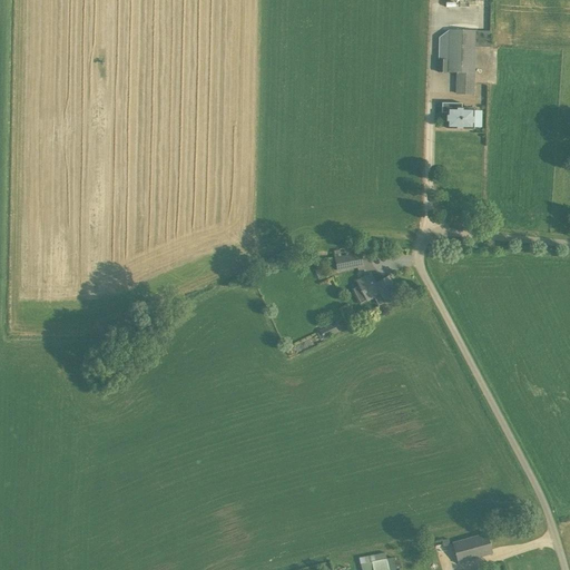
[(438,38),(436,72),(446,72),(457,72),(455,95),(474,95),(475,47),(489,47),(489,31),(448,30),(438,38)]
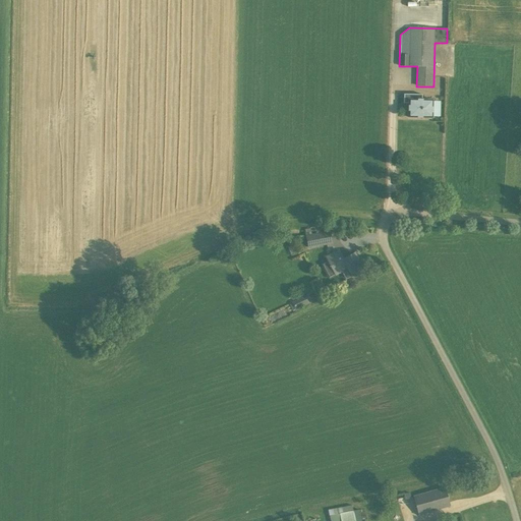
[(408,104),(408,117),(431,118),(432,100),(421,100),(422,95),(403,95),(403,104),(408,104)]
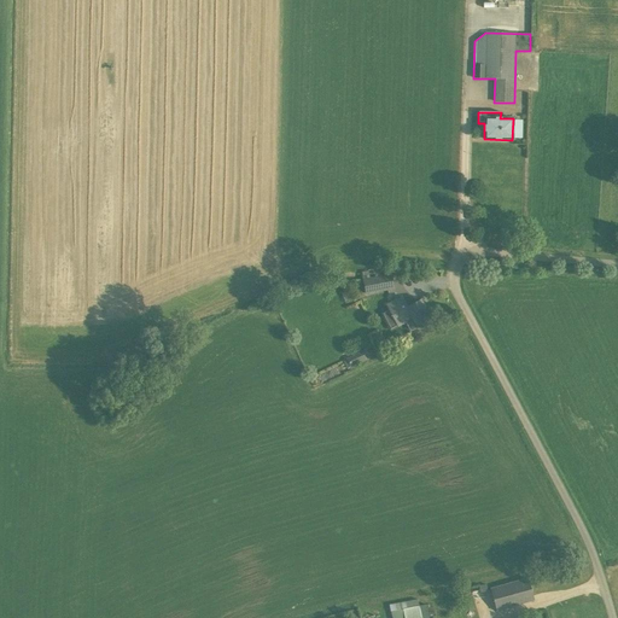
[(390,275),(362,280),(366,295),(392,289),(390,275)]
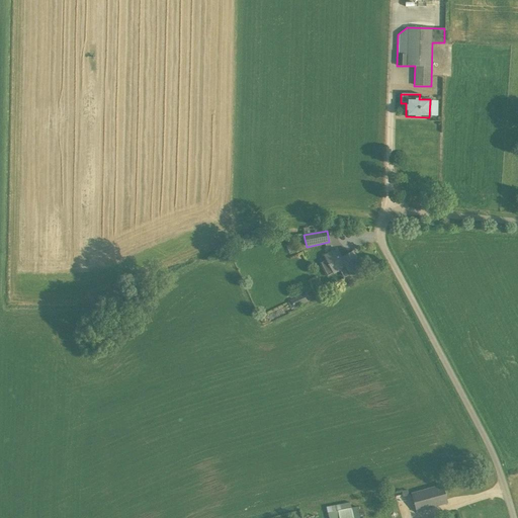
[(323,257),(325,259),(319,263),(327,277),(339,270),(343,278),(351,273),(350,271),(360,265),(352,252),(341,258),(336,249),(323,257)]
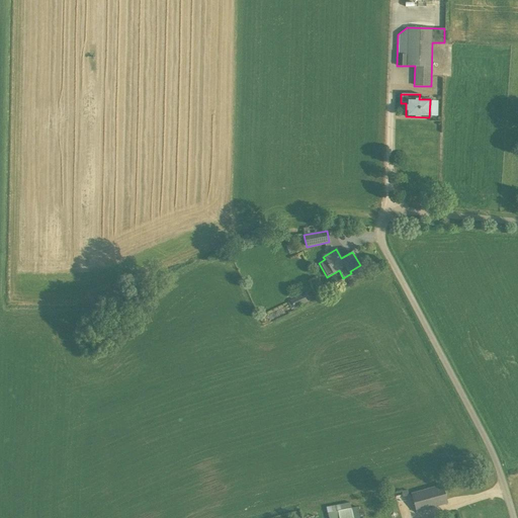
[(442,485),(411,494),(416,511),(447,503),(442,485)]
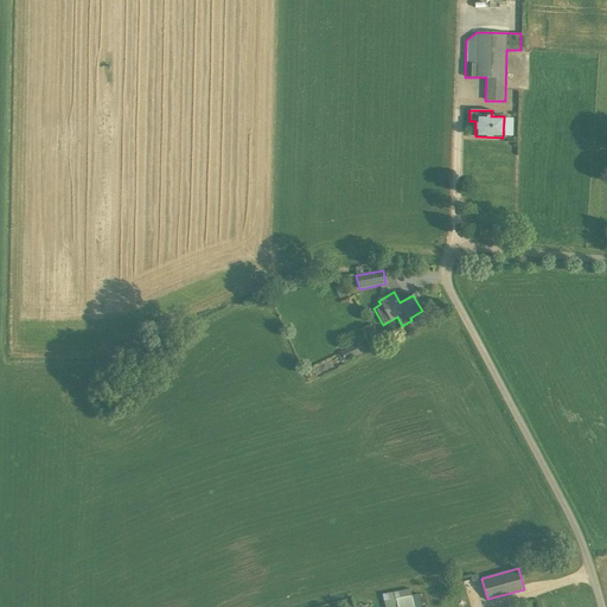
[(394,600),(395,606),(411,606),(409,596),(394,600)]
